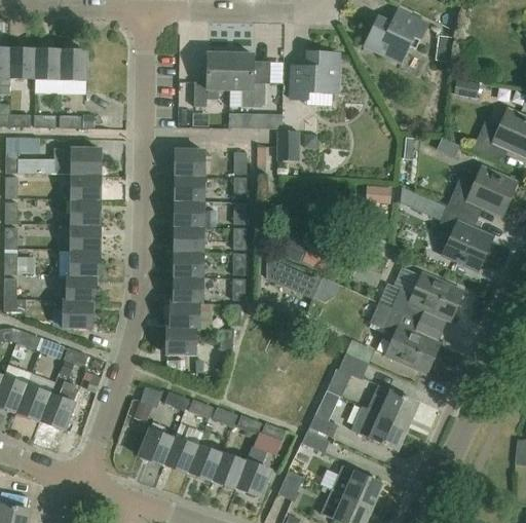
[(427,25),(398,10),(390,24),(378,17),(362,50),(363,50),(365,46),(400,63),(397,67),(399,68),(409,46),(415,49),(427,25)]
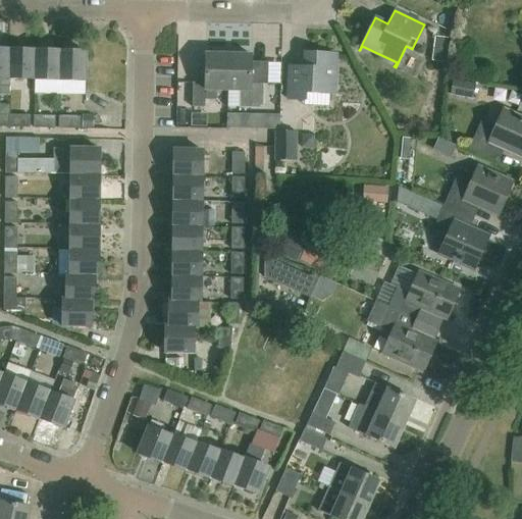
[(438,34),(435,53),(452,55),(455,37),(438,34)]
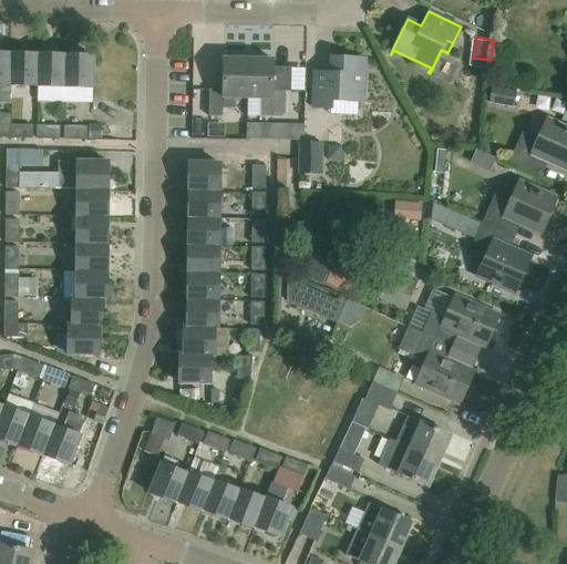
[(10,53),(0,52),(0,92),(9,93),(9,84),(10,53)]
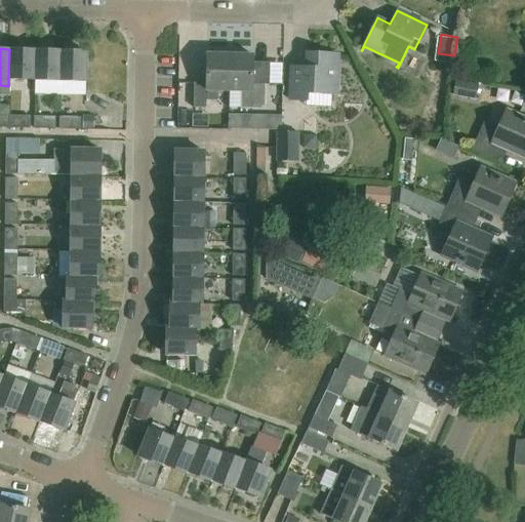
[(35,49),(9,49),(8,78),(34,79),(35,49)]
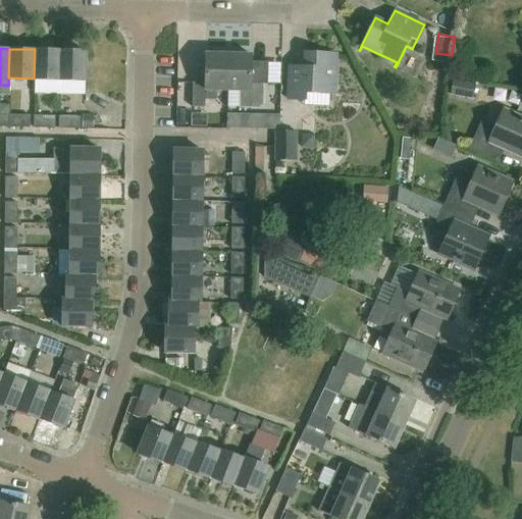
[(34,79),(59,79),(60,50),(35,49),(34,79)]
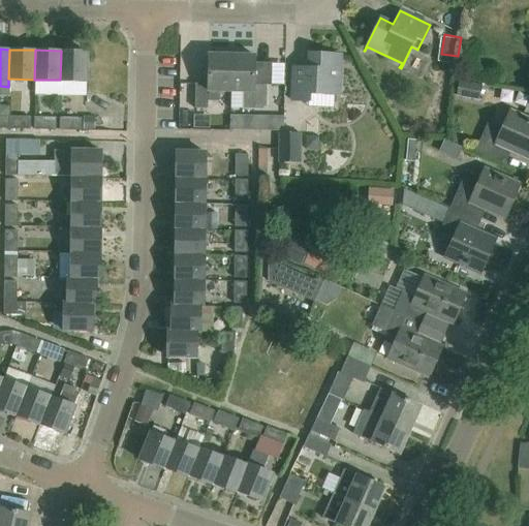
[(87,52),(61,51),(60,80),(86,81),(87,52)]
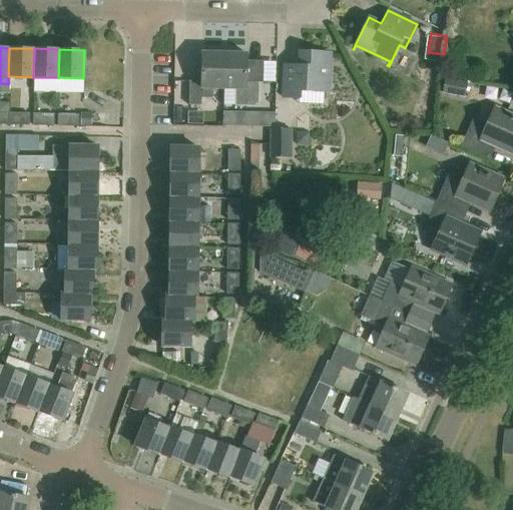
[(335,52),(300,51),(300,65),(285,64),(284,96),(299,97),(300,90),(333,91),(334,90),(329,90),(330,53),(335,54),(335,52)]
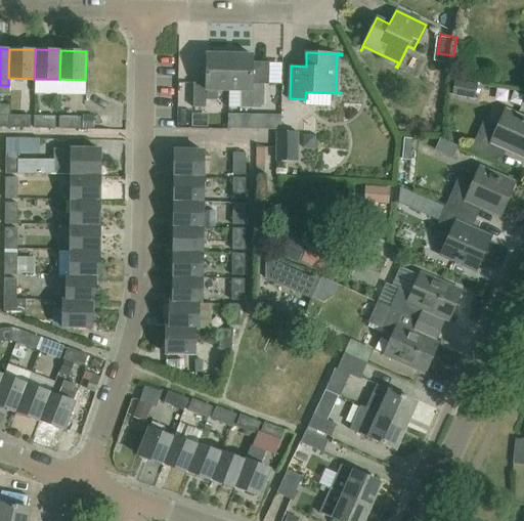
[(228,90),(229,53),(206,53),(206,82),(193,82),(192,106),(205,106),(206,99),(217,99),(217,89),(228,90)]
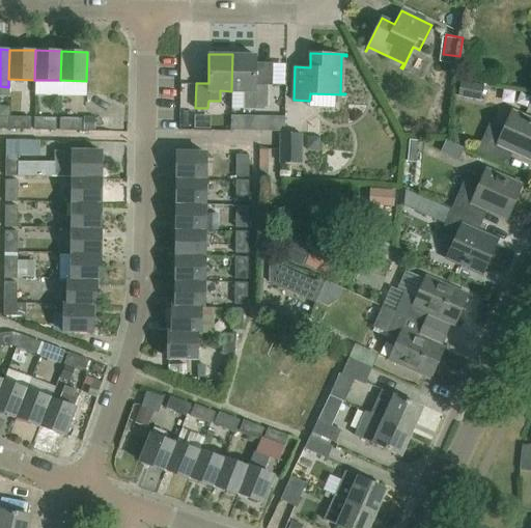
[(256,55),(232,54),(231,91),(243,91),(243,109),(268,109),(268,84),(255,84),(256,55)]
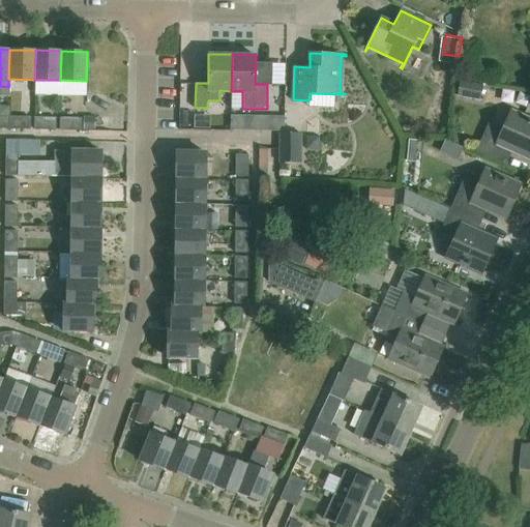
[(464,89),(463,106),(484,107),(486,90),(464,89)]
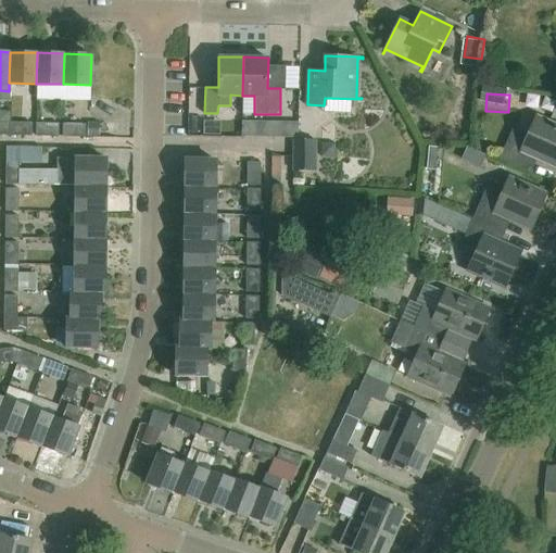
[(555,154),(555,125),(535,116),(528,133),(514,126),(498,159),(530,173),(538,156),(553,163),(555,154)]
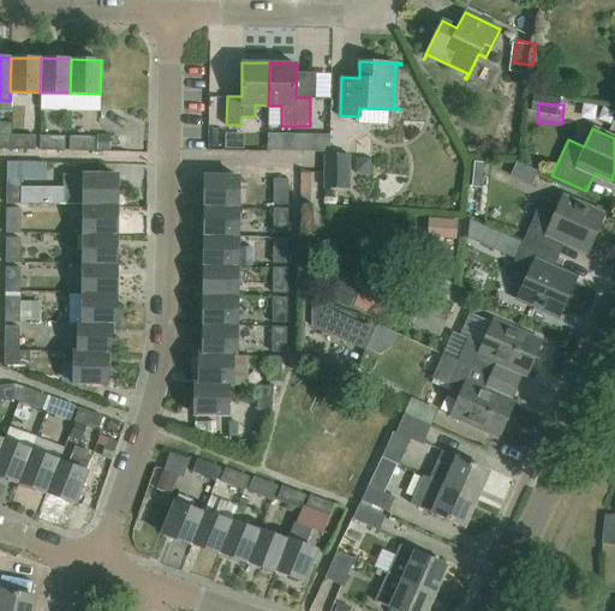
[(309,131),(309,149),(328,149),(329,131),(309,131)]
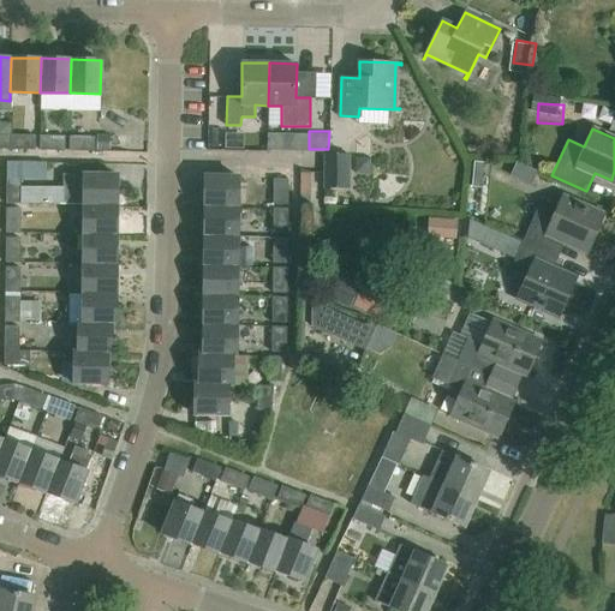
[(9,133),(9,148),(35,148),(35,135),(9,133)]
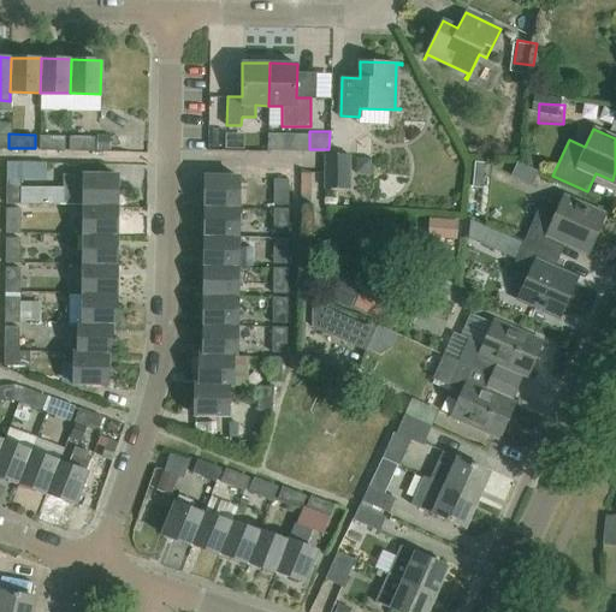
[(65,135),(40,134),(40,148),(64,148),(65,135)]
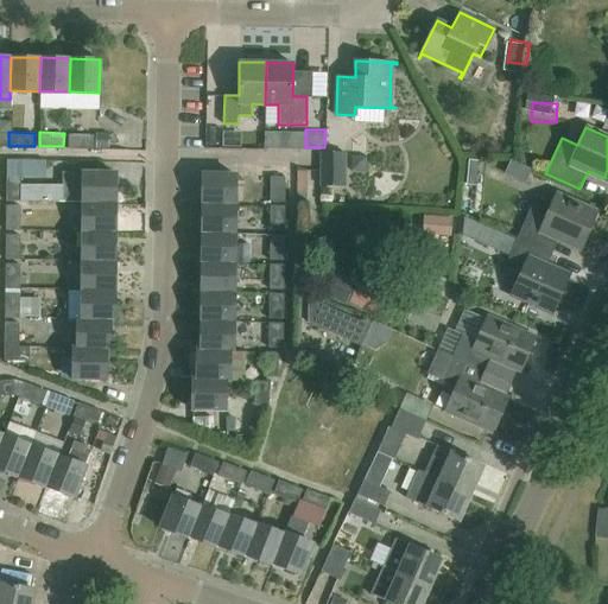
[(94,133),(68,133),(68,146),(94,147),(94,133)]
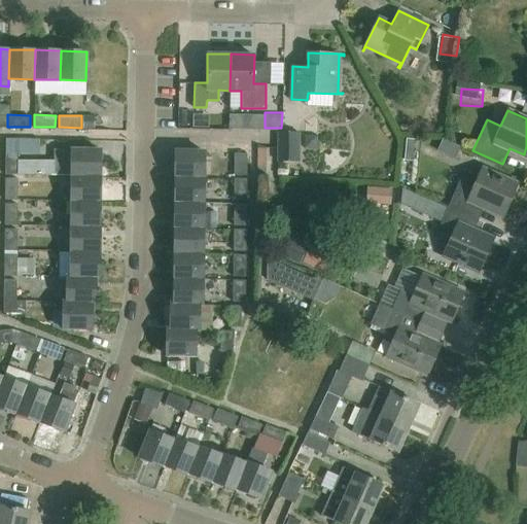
[(300,132),(277,132),(277,160),(300,160),(300,132)]
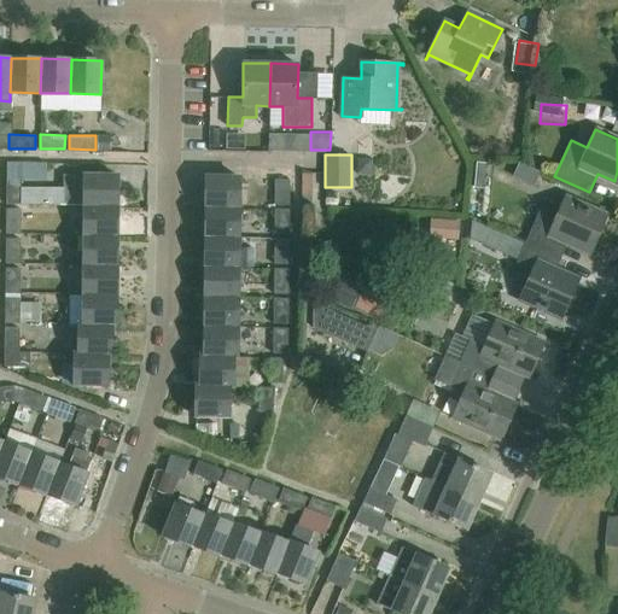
[(477,161),(473,186),(485,187),(488,162),(477,161)]
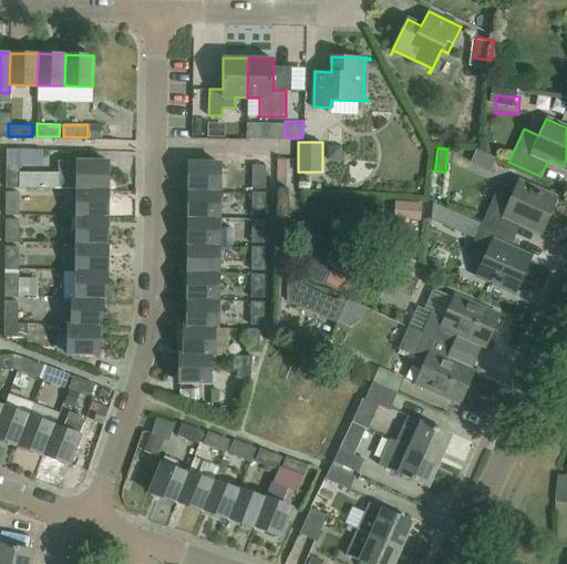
[(45,187),(76,187),(107,188),(109,161),(76,161),(59,160),(59,176),(45,176),(45,187)]
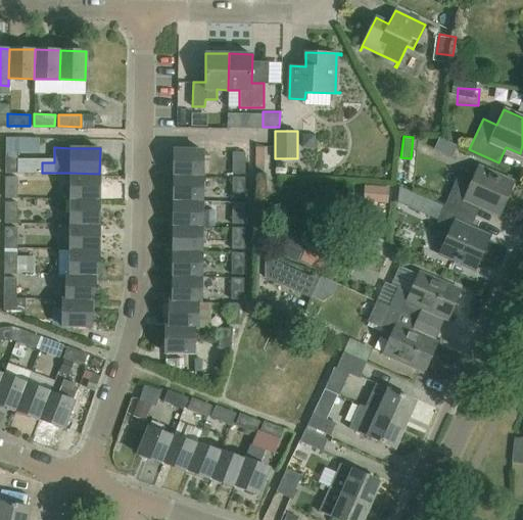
[(350,161),(350,148),(328,147),(328,160),(350,161)]
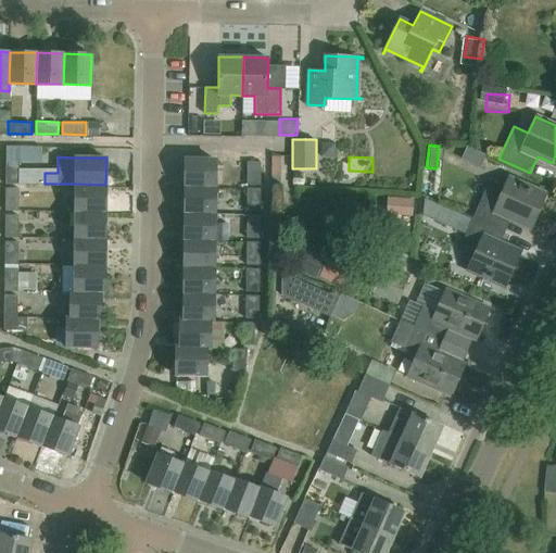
[(185,159),(185,186),(216,186),(216,159),(185,159)]
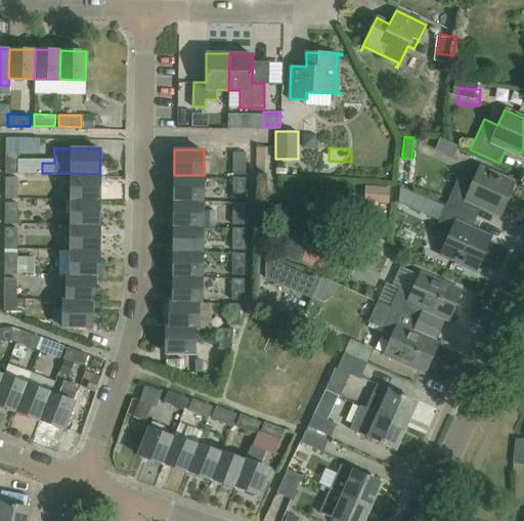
[(17,152),(5,152),(5,172),(17,173),(17,152)]
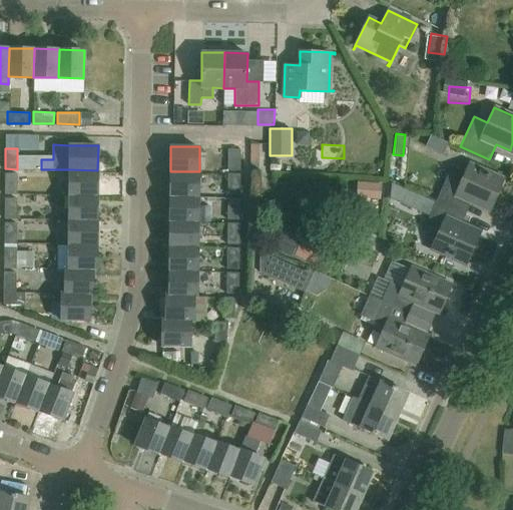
[(242,149),(230,149),(230,169),(241,169),(242,149)]
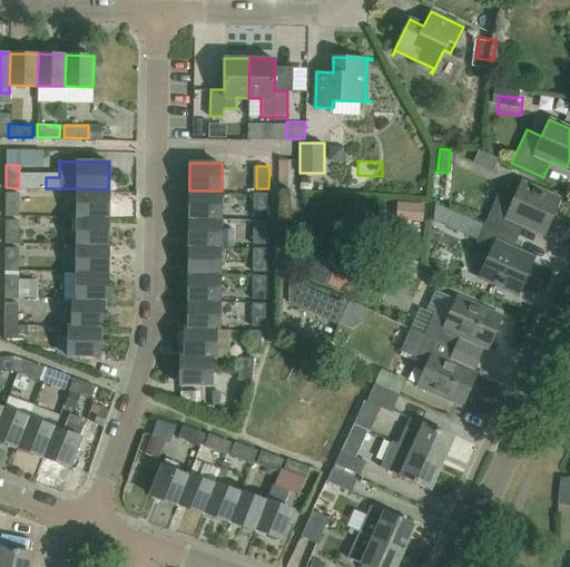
[(485,222),(518,236),(522,225),(539,233),(554,197),(520,183),(513,198),(499,193),(485,222)]
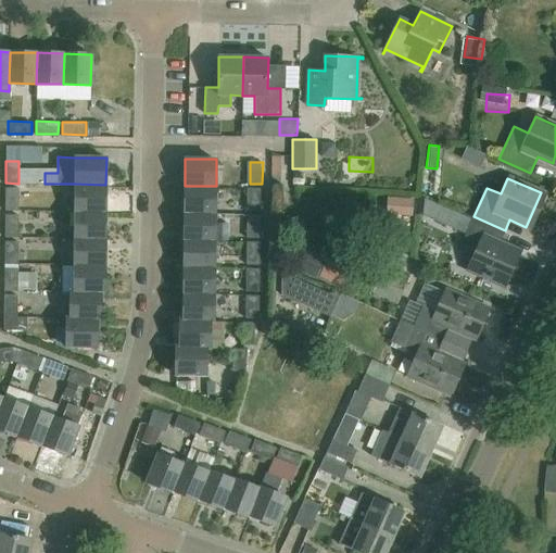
[(75,211),(105,212),(105,185),(75,184),(75,211)]
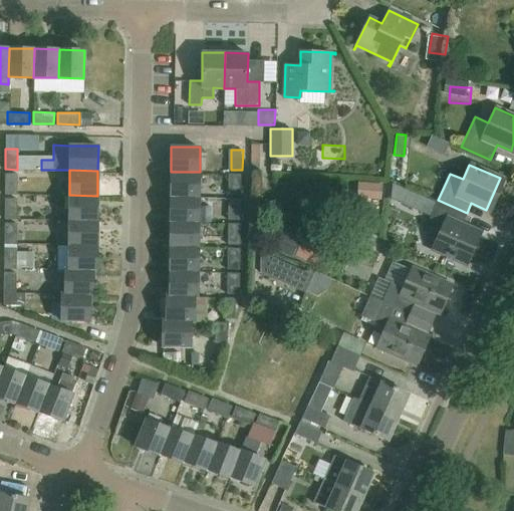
[(171,172),(170,196),(199,197),(200,172),(171,172)]
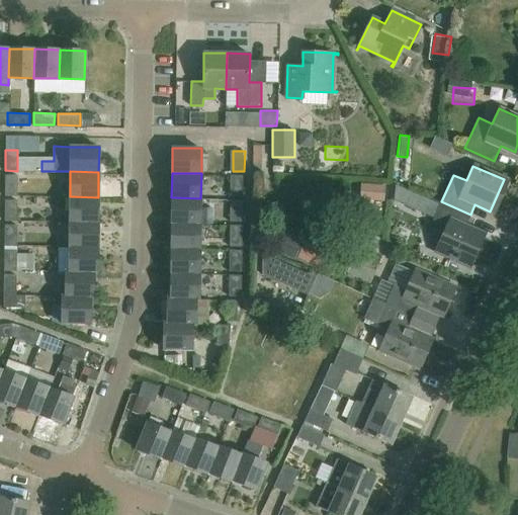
[(17,174),(5,174),(5,194),(17,194),(17,174)]
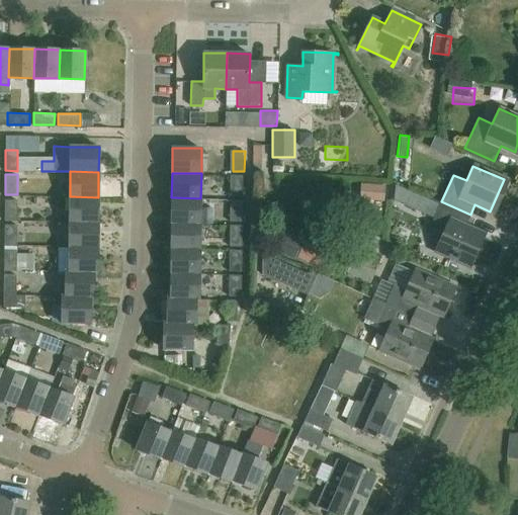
[(244,176),(233,175),(232,196),(244,196),(244,176)]
